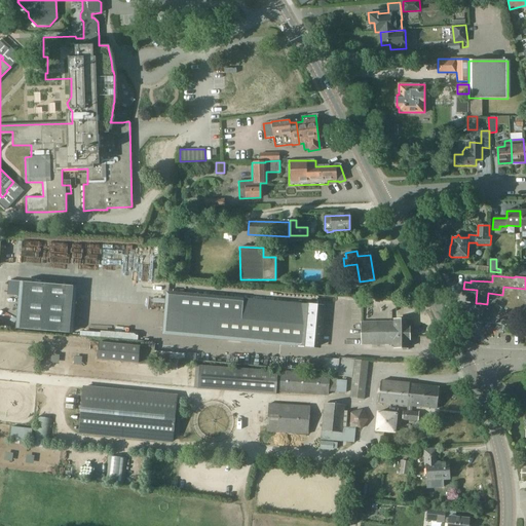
[(16,329),(74,334),(75,317),(77,287),(20,282),(16,329)]
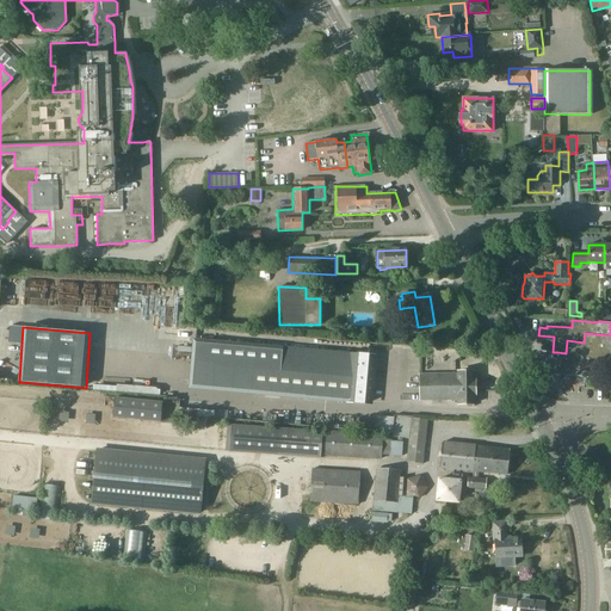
[(610,358),(610,335),(585,333),(584,343),(567,340),(566,353),(557,352),(556,365),(555,370),(555,375),(604,380),(605,358),(610,358)]
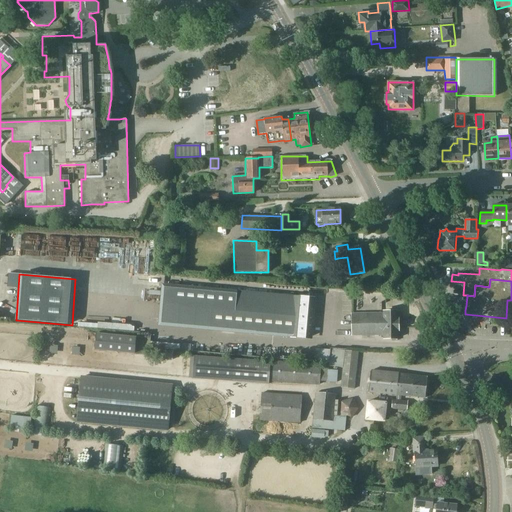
[(161,324),(311,338),(314,300),(164,287),(161,324)]
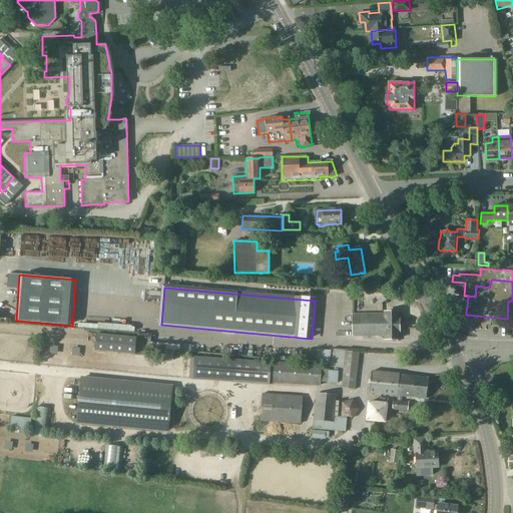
[(399,320),(399,312),(385,313),(385,314),(353,315),(353,337),(385,336),(385,340),(392,340),(392,342),(398,342),(398,339),(399,339),(399,332),(400,332),(400,320),(399,320)]
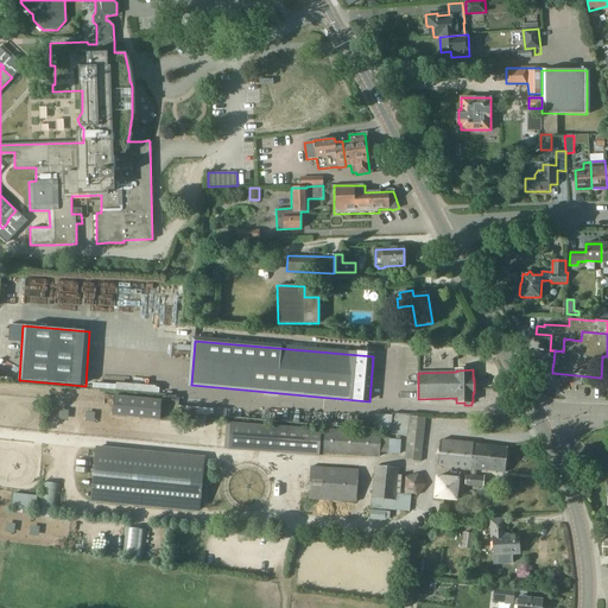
[(160,419),(162,400),(114,396),(113,415),(160,419)]
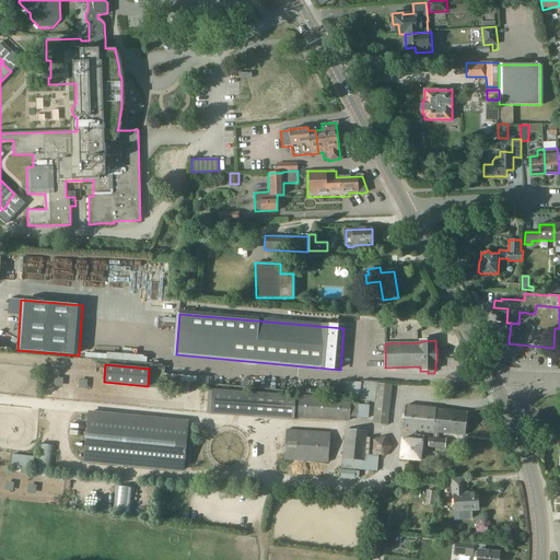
[(85,386),(85,377),(66,376),(65,384),(85,386)]
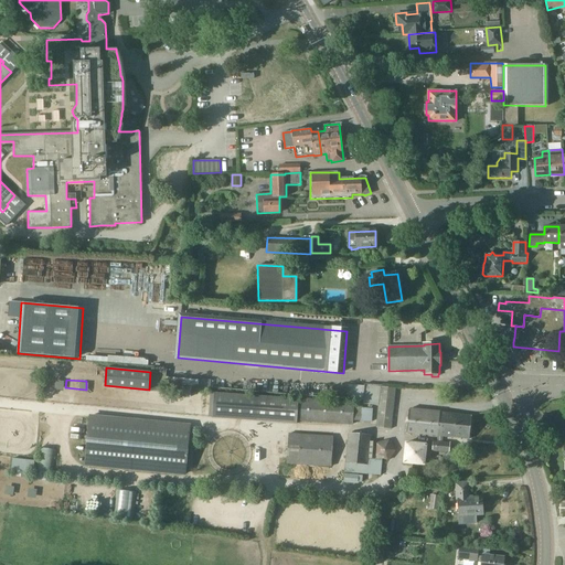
[(391,429),(396,388),(381,386),(381,385),(364,384),(363,404),(379,406),(376,428),(391,429)]
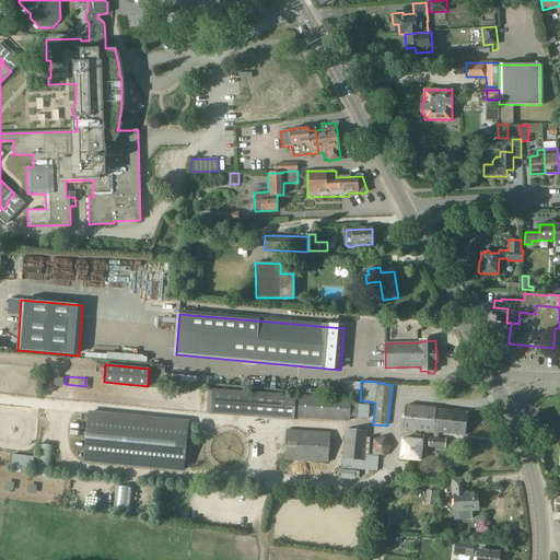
[(359,395),(360,382),(350,382),(349,394),(359,395)]
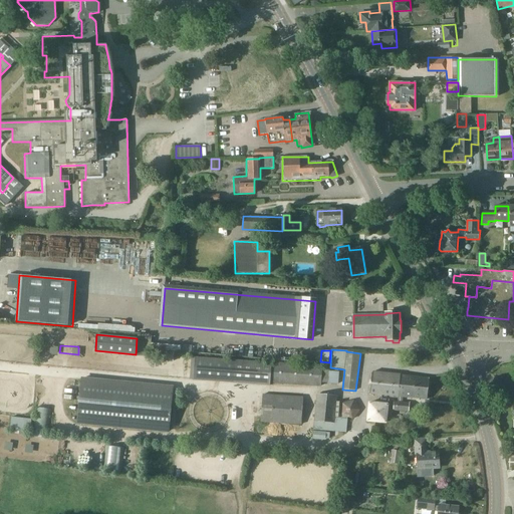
[(164,352),(164,362),(174,362),(174,353),(172,353),(165,352),(164,352)]
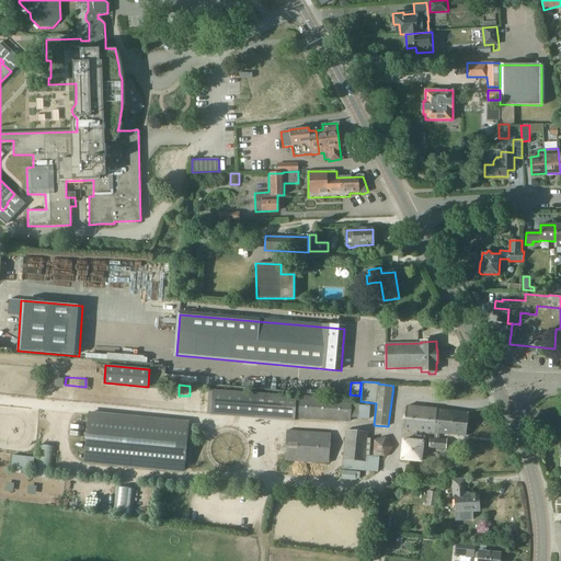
[(295,416),(296,416),(350,421),(352,400),(297,396),(213,391),(212,415),(295,420),(295,416)]
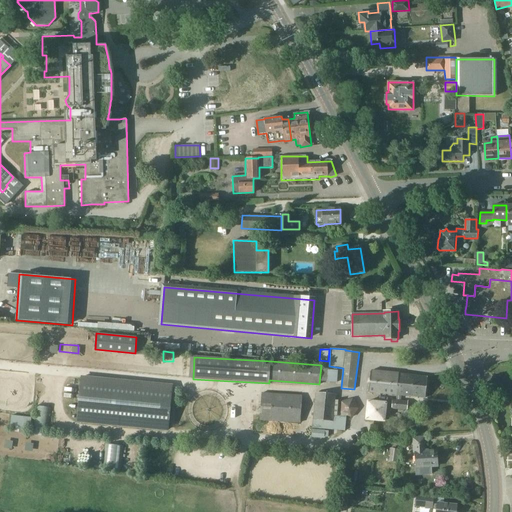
[(336,383),(337,370),(327,370),(326,382),(336,383)]
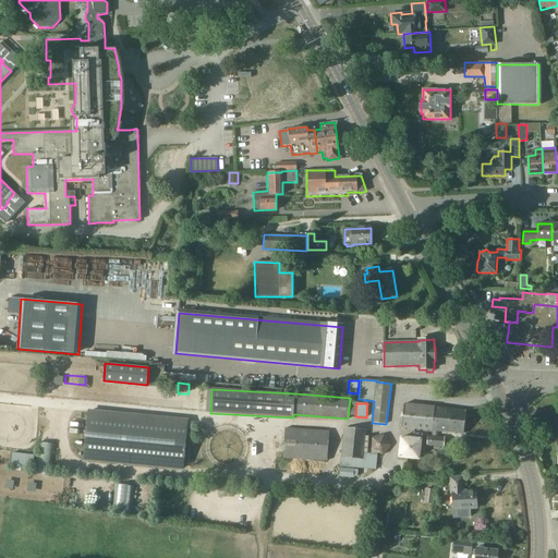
[(402,419),(401,427),(432,431),(432,437),(431,437),(428,437),(428,445),(431,445),(443,446),(445,447),(446,438),(444,438),(437,437),(437,432),(443,432),(463,434),(464,419),(465,411),(404,404),(402,419)]
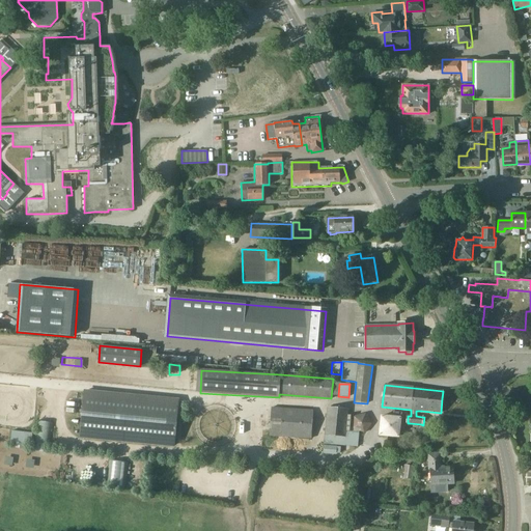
[(83,398),(80,437),(174,445),(178,400),(158,398),(84,392),(83,398)]
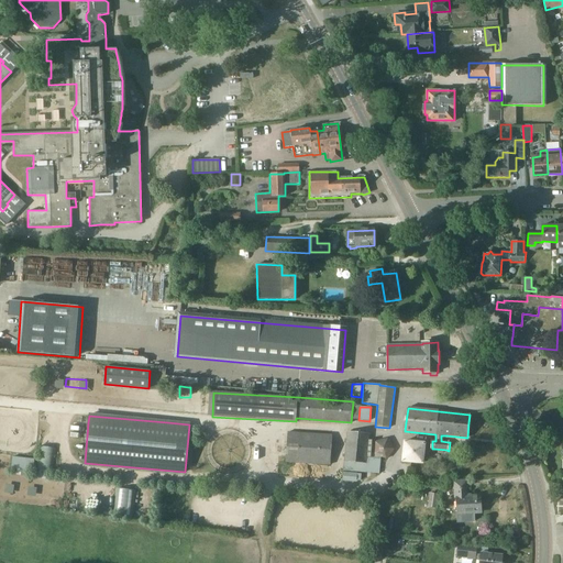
[(395,450),(388,438),(376,440),(370,440),(370,434),(348,432),(343,471),(344,471),(356,472),(366,473),(379,474),(381,457),(387,460),(395,450)]
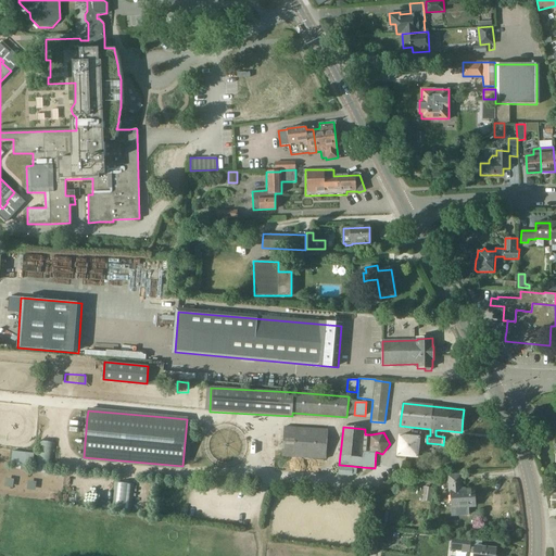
[(326,459),(328,431),(285,428),(282,456),(326,459)]
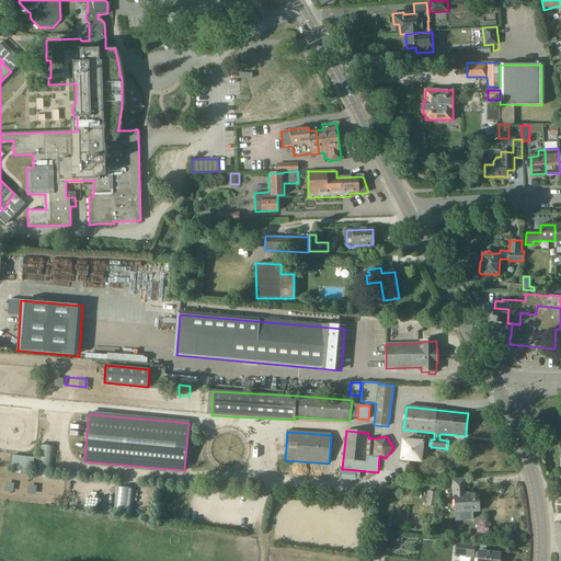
[(423,442),(403,439),(402,459),(421,461),(423,442)]
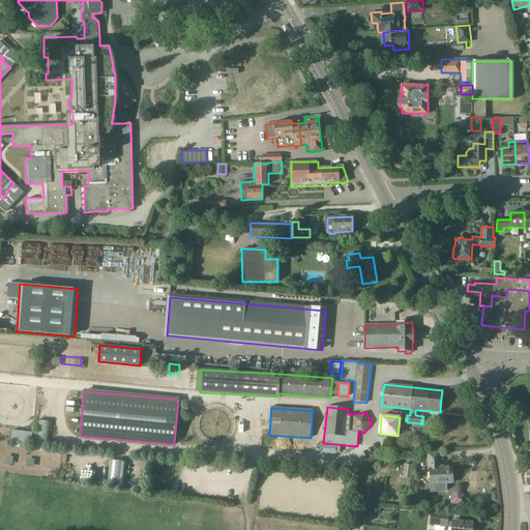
[(341,446),(324,445),(323,452),(335,453),(335,452),(340,452),(341,446)]
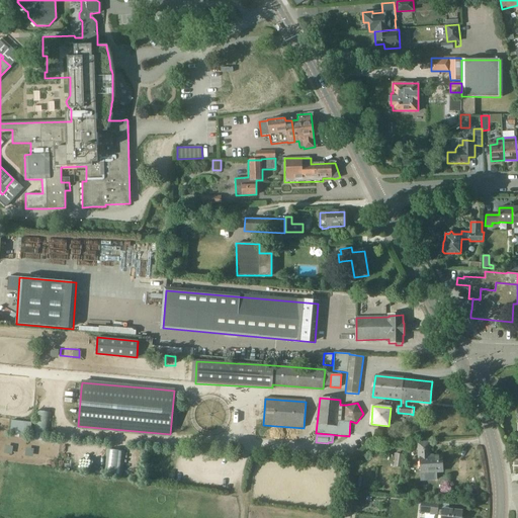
[(429,441),(416,443),(417,449),(419,449),(420,457),(419,457),(420,469),(420,475),(421,481),(437,480),(436,471),(442,470),(441,456),(430,457),(429,441)]
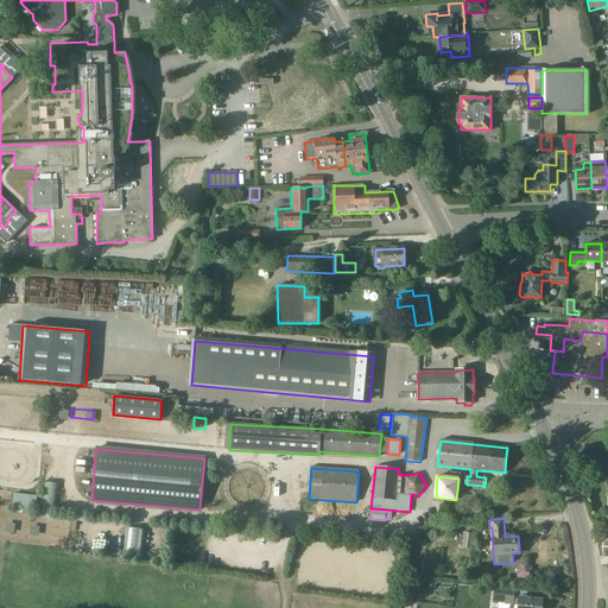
[(514,606),(515,591),(495,589),(493,603),(514,606)]
